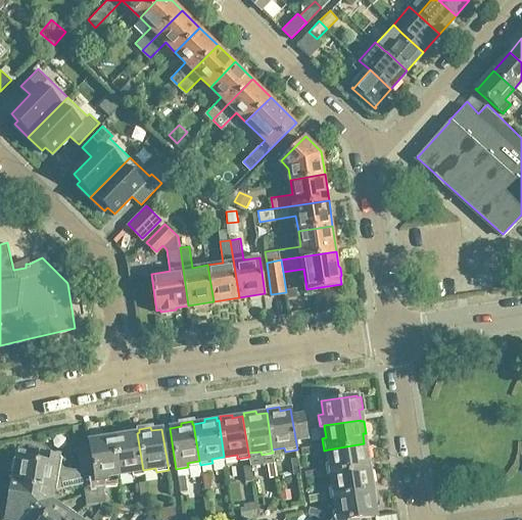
[(143,470),(137,433),(128,434),(127,431),(114,433),(115,436),(113,436),(120,474),(132,472),(132,476),(144,474),(143,470)]
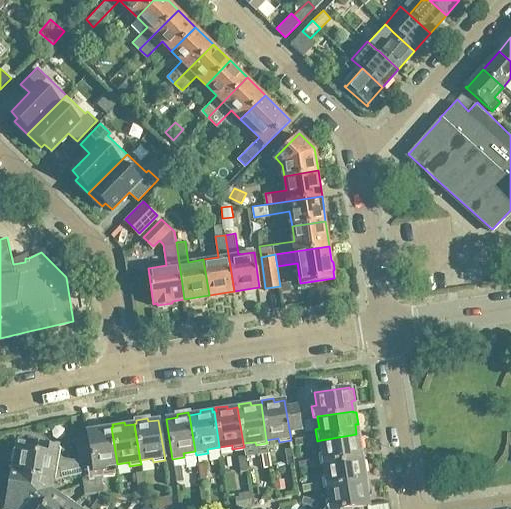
[(117,464),(111,427),(109,427),(109,424),(97,426),(97,429),(87,431),(88,437),(93,471),(105,469),(104,466),(117,464)]
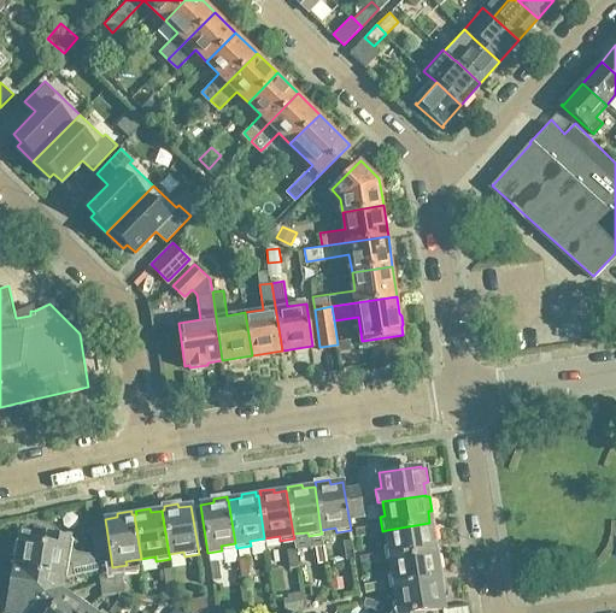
[(434,552),(433,540),(436,538),(434,524),(430,525),(429,523),(387,530),(388,543),(383,544),(386,559),(391,559),(391,558),(434,552)]
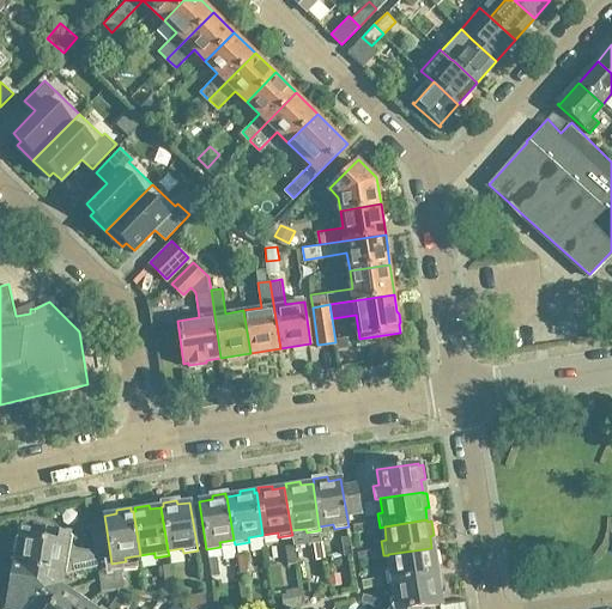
[(111,564),(105,523),(91,525),(95,552),(97,566),(98,566),(101,566),(111,564)]
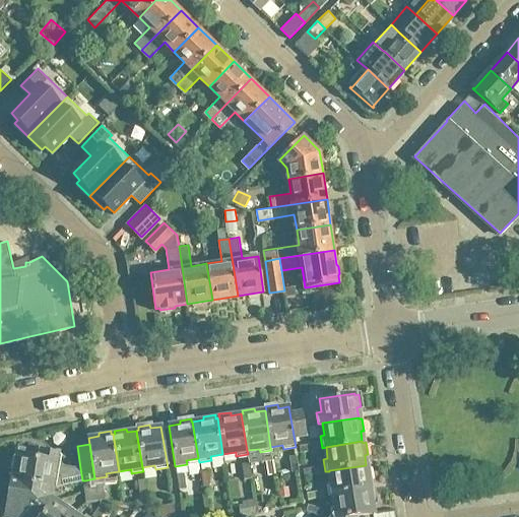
[(13,477),(52,486),(56,486),(82,480),(80,468),(56,464),(58,453),(18,446),(16,456),(13,455),(11,468),(14,469),(13,477)]
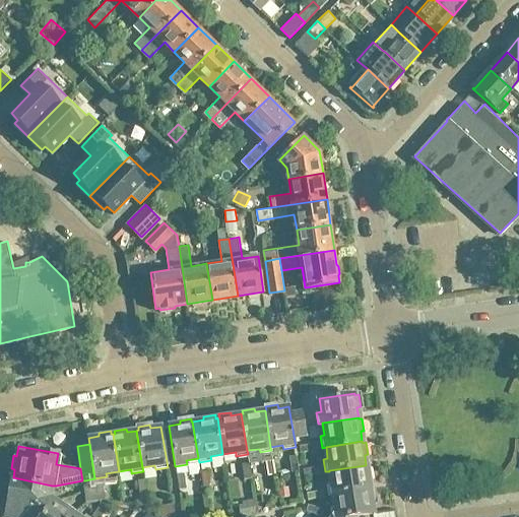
[(299,468),(297,455),(289,456),(292,469),(299,468)]
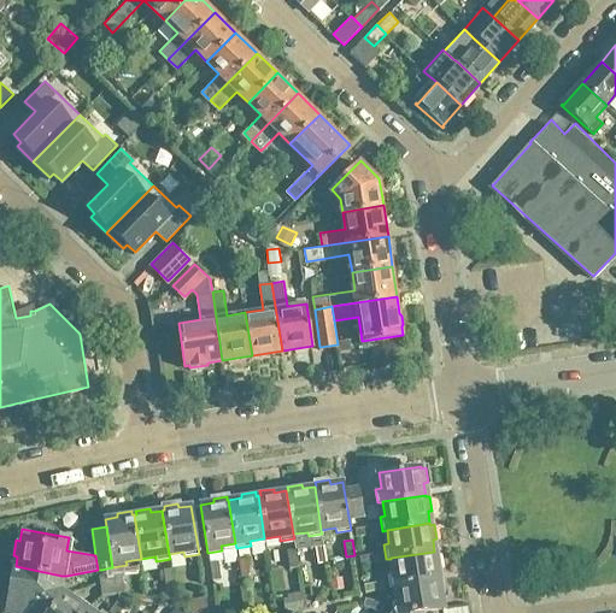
[(326,560),(323,544),(315,546),(317,561),(326,560)]
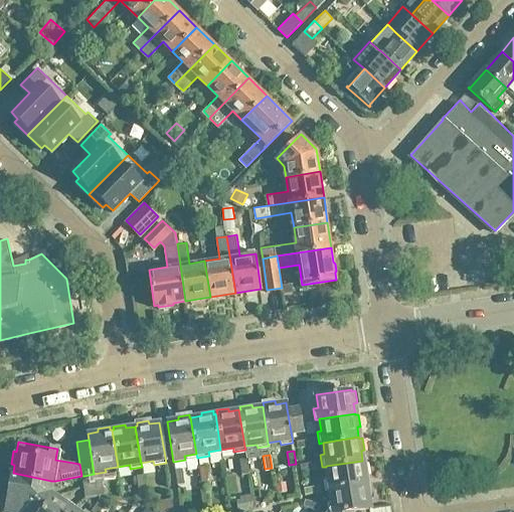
[(248,472),(246,458),(239,459),(241,473),(248,472)]
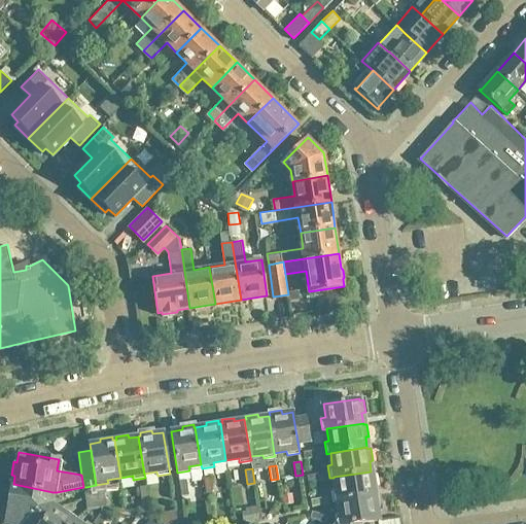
[(375,495),(373,485),(377,484),(375,472),(371,473),(371,472),(334,477),(334,478),(336,489),(331,489),(334,502),(338,501),(375,495)]
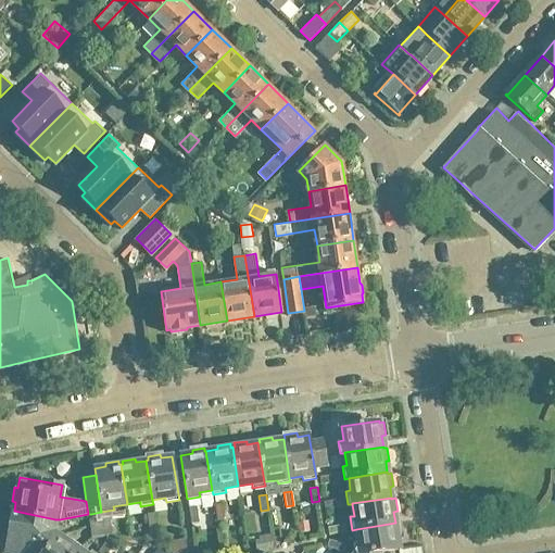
[(340,505),(339,499),(324,501),(325,507),(340,505)]
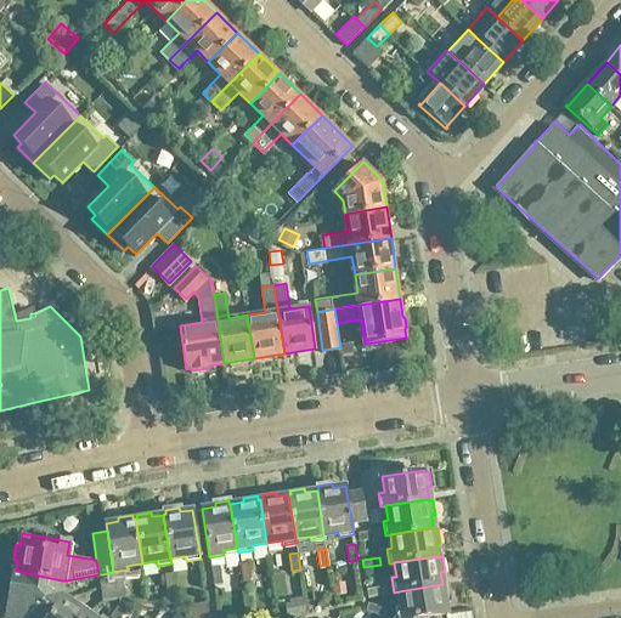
[(250,577),(248,561),(241,562),(243,578),(250,577)]
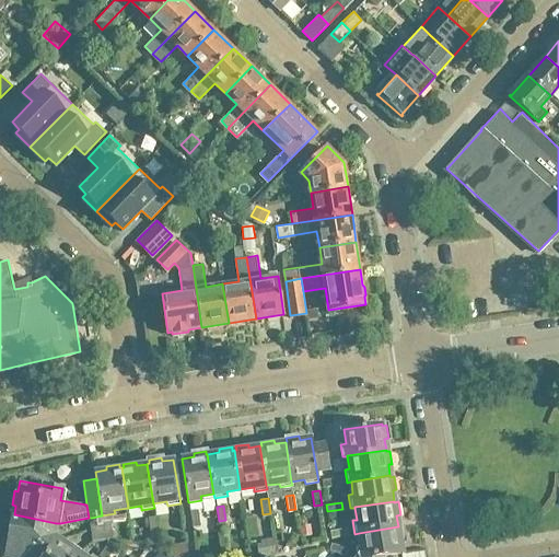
[(199,524),(197,509),(190,510),(193,525),(199,524)]
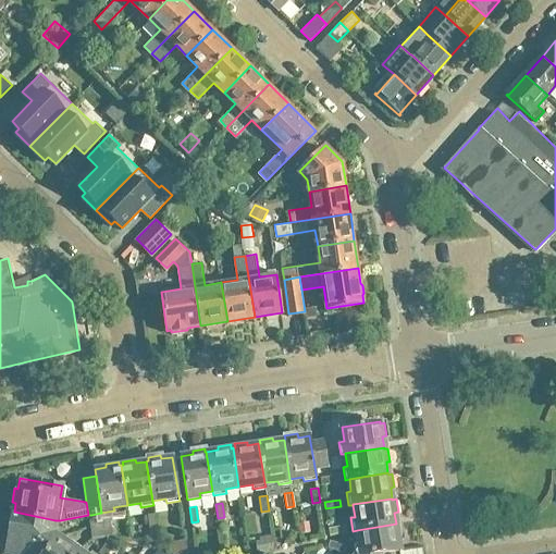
[(53,532),(56,520),(14,512),(12,512),(12,515),(9,516),(8,525),(10,527),(8,537),(4,552),(15,553),(41,553),(48,544),(60,537),(53,532)]
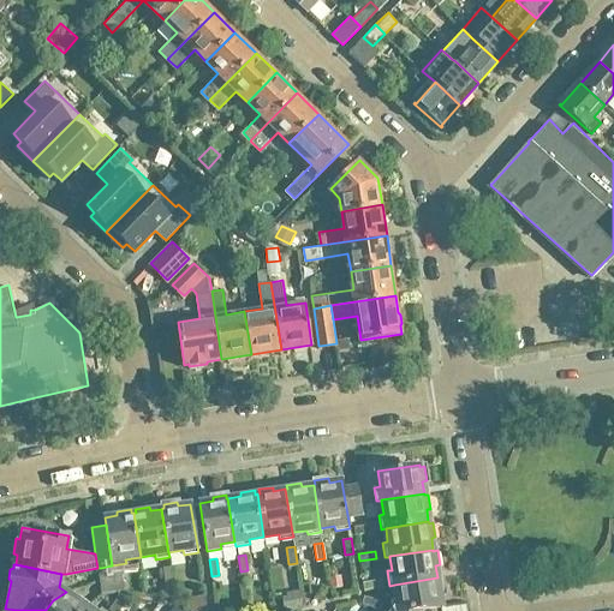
[(172,564),(164,565),(168,595),(178,598),(172,564)]
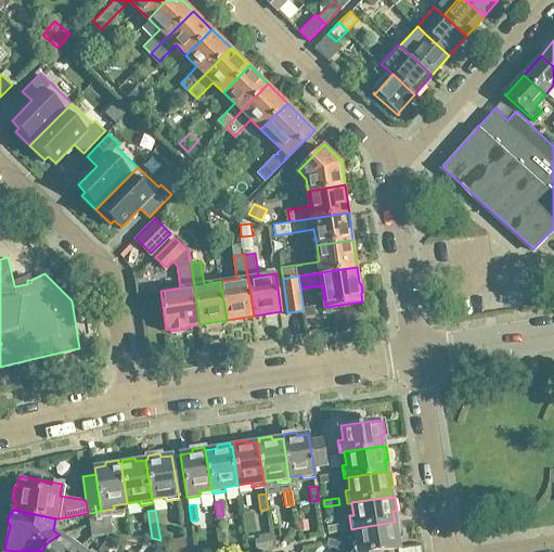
[(91,513),(92,524),(103,522),(103,518),(101,511),(91,513)]
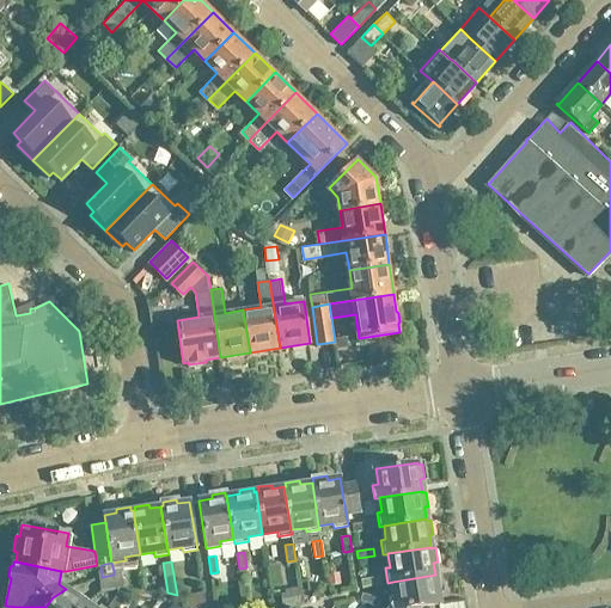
[(123,587),(121,570),(114,571),(114,575),(114,576),(116,588),(123,587)]
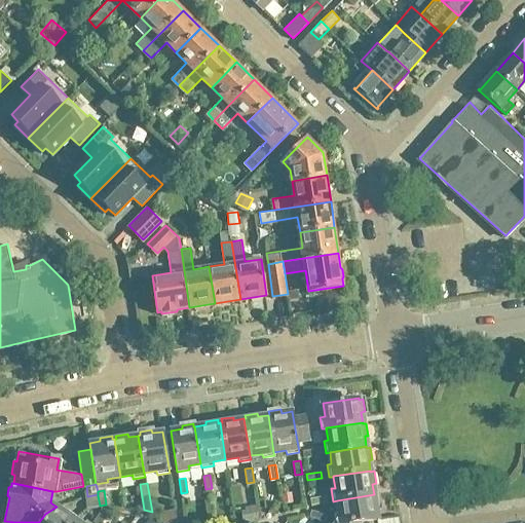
[(292,490),(283,492),(284,501),(293,500),(292,490)]
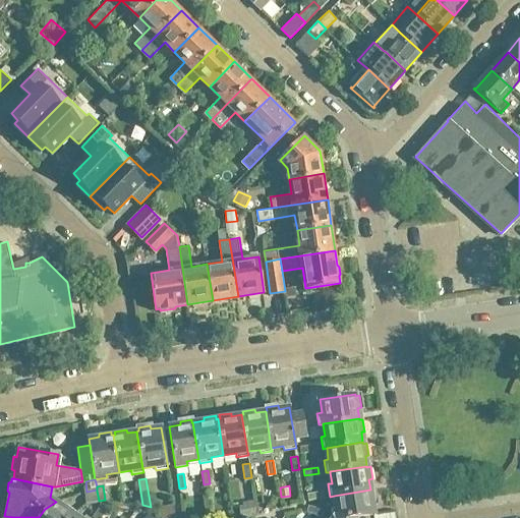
[(326,496),(325,488),(308,491),(310,499),(326,496)]
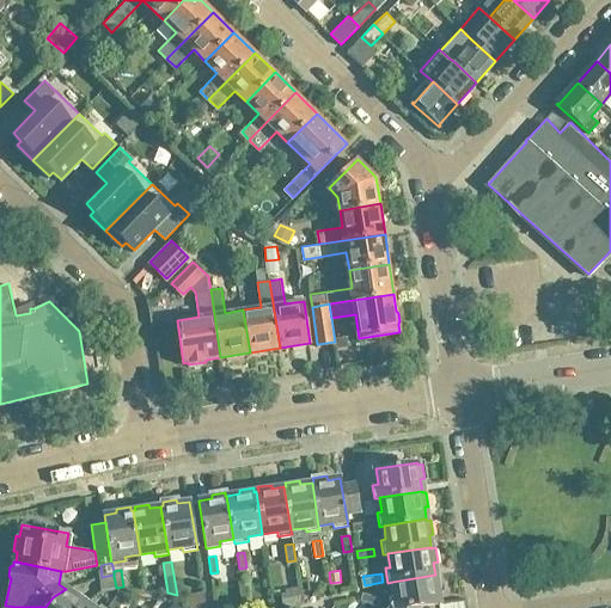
[(114,575),(102,577),(104,588),(115,587),(114,576),(114,575)]
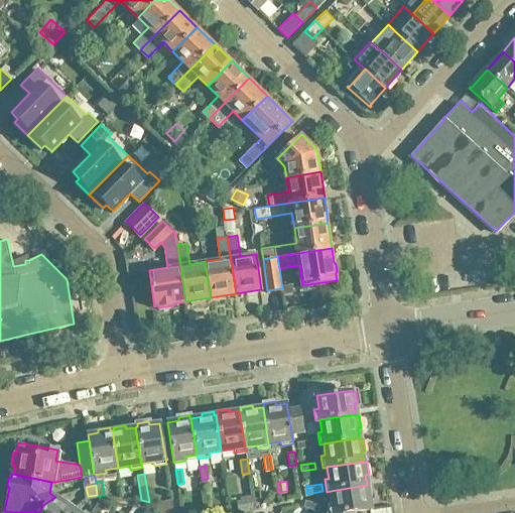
[(371,509),(369,498),(372,498),(371,485),(367,486),(367,485),(331,491),(333,506),(329,507),(330,512),(364,512),(364,510),(371,509)]
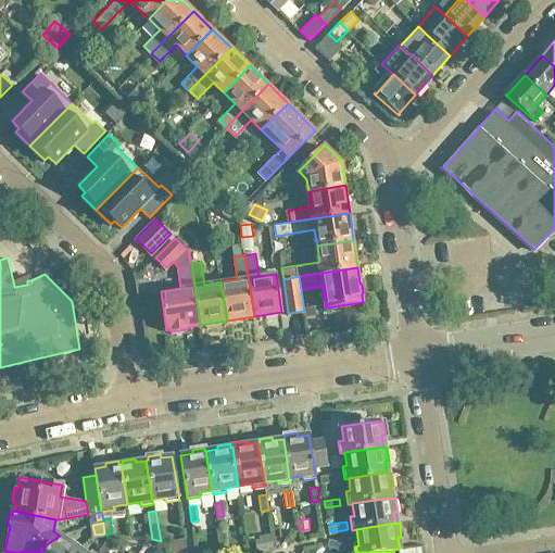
[(267,532),(263,533),(265,551),(274,549),(272,532),(267,532)]
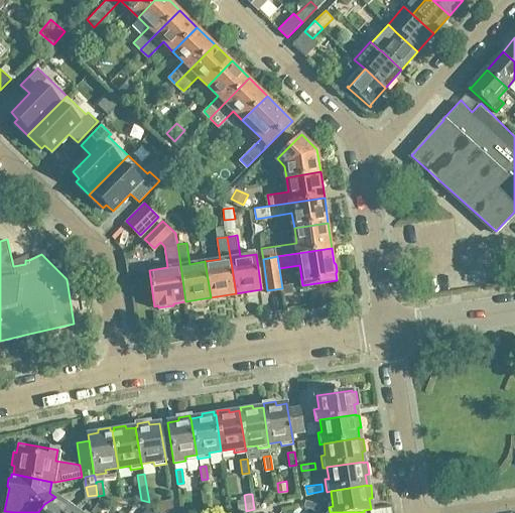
[(68,512),(74,505),(67,500),(65,503),(55,497),(44,504),(38,512),(68,512)]
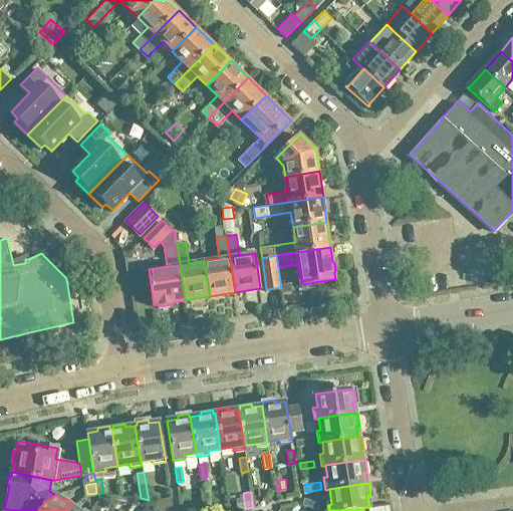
[(93,510),(96,510),(104,500),(98,496),(90,508),(93,510)]
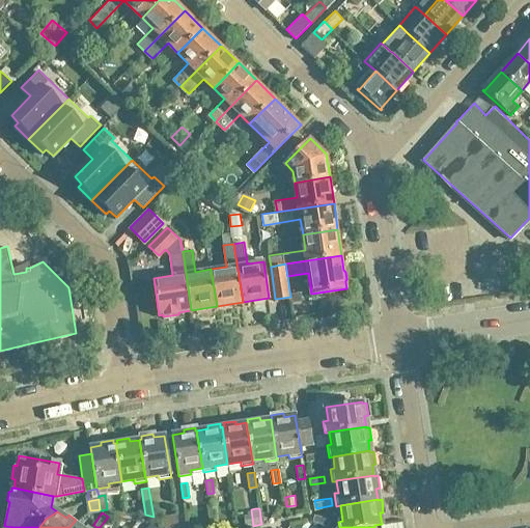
[(327,525),(329,519),(314,515),(312,520),(327,525)]
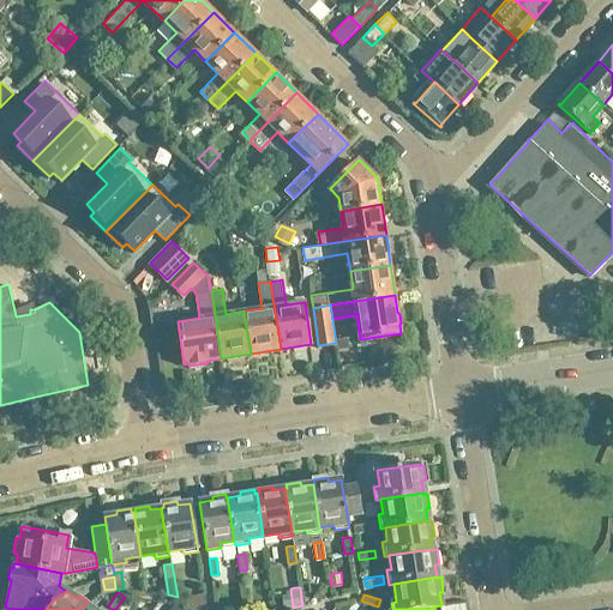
[(208,609),(206,598),(192,601),(193,609),(208,609)]
